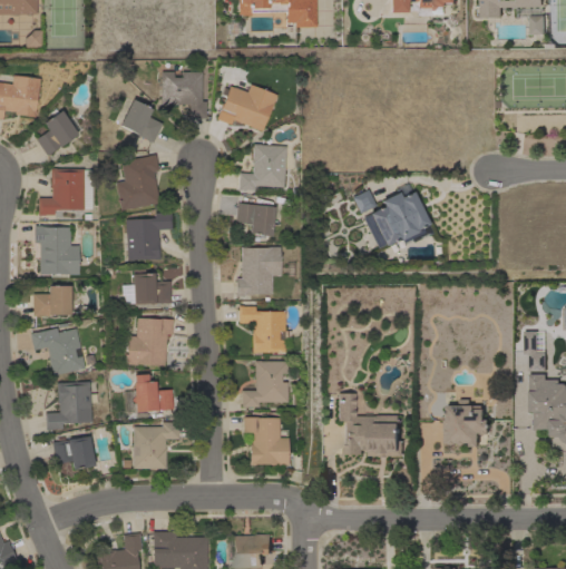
[(0,15),(0,0),(38,0),(39,15),(0,15)]
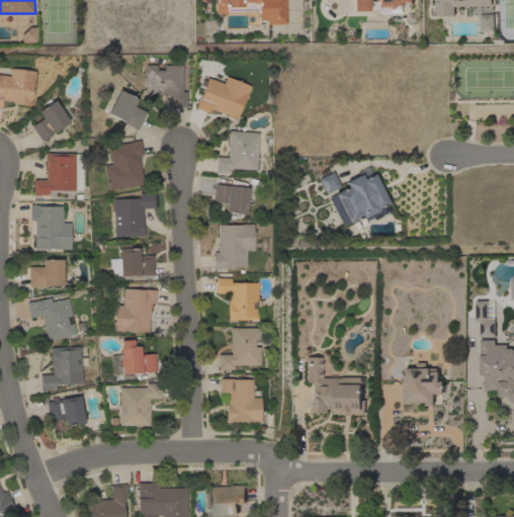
[(269,25),(269,21),(261,21),(261,11),(230,11),(230,14),(222,14),(218,14),(218,0),(289,0),(289,22),(289,25),(269,25)]
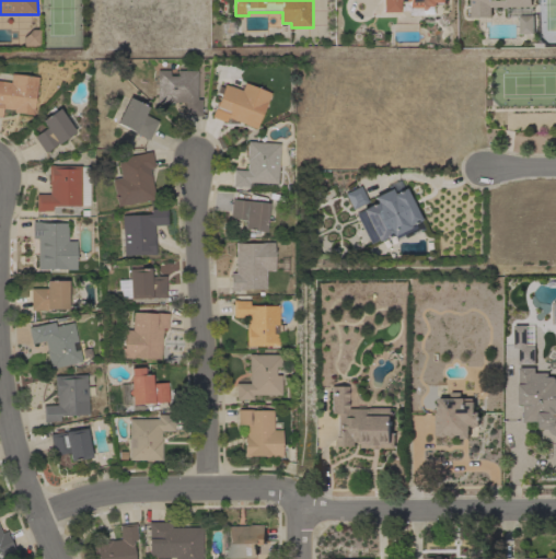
[(450,0),(450,4),(449,4),(449,7),(441,7),(441,8),(438,8),(438,15),(410,15),(410,10),(402,10),(402,12),(384,12),(384,0),(450,0)]
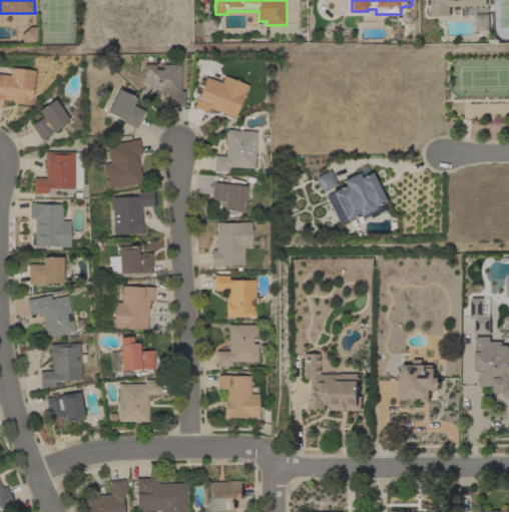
[(434,0),(490,0),(491,7),(454,8),(454,17),(435,17),(434,0)]
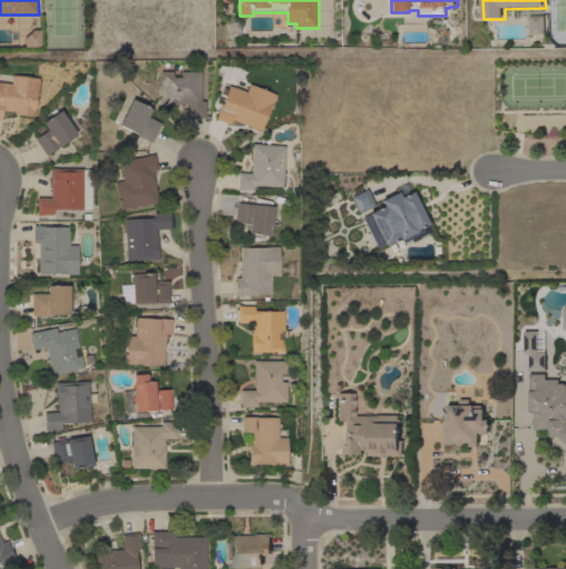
[(547,17),(548,36),(534,37),(533,18),(547,17)]
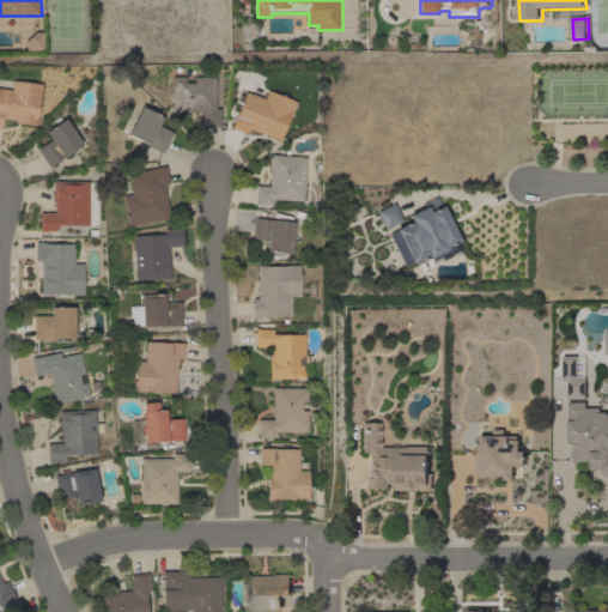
[(175,78),(188,78),(188,84),(198,84),(198,78),(219,78),(218,109),(224,109),(224,128),(206,128),(206,113),(195,113),(195,114),(182,114),(182,113),(175,113),(175,78)]
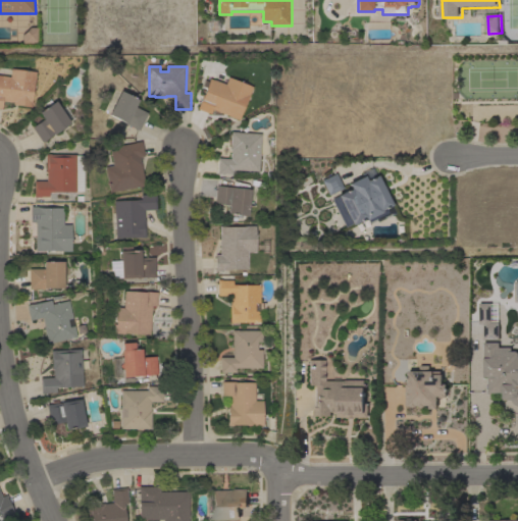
[(0,75),(12,77),(13,69),(39,72),(37,90),(36,90),(34,107),(15,105),(15,103),(5,101),(4,109),(0,108),(0,75)]
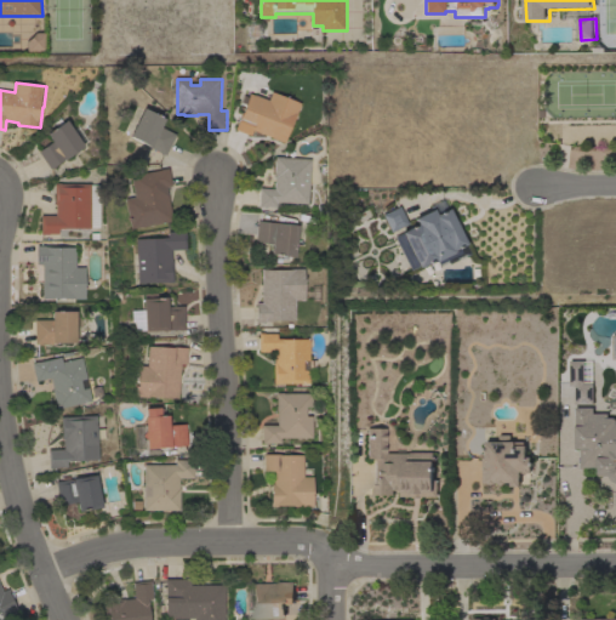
[(303,104),(287,144),(256,131),(254,137),(238,131),(252,95),(271,102),(274,92),(303,104)]
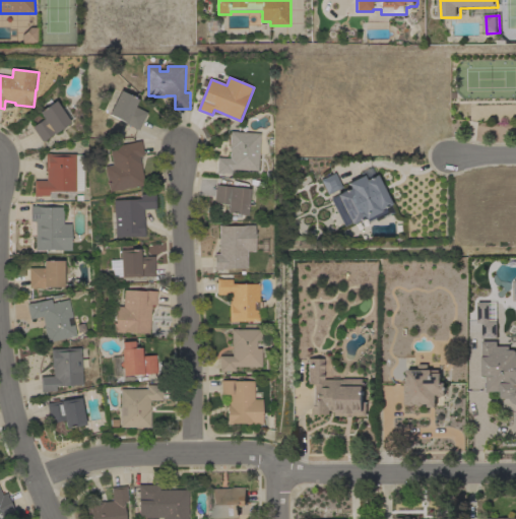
[(122,91),(140,101),(136,107),(149,114),(140,131),(125,123),(125,122),(110,115),(122,91)]
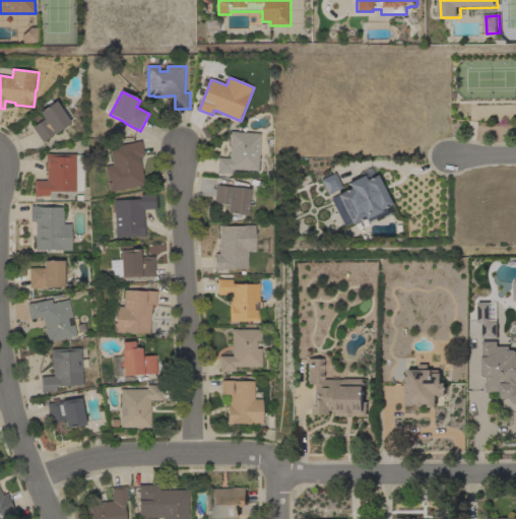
[(72,123),(44,142),(35,128),(46,120),(41,112),(57,102),(72,123)]
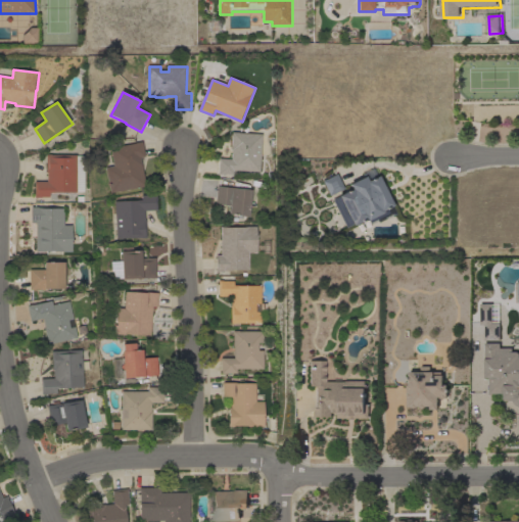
[(262,173),(235,171),(235,176),(220,175),(221,158),(233,159),(234,151),(233,151),(234,132),(241,133),(264,135),(262,173)]
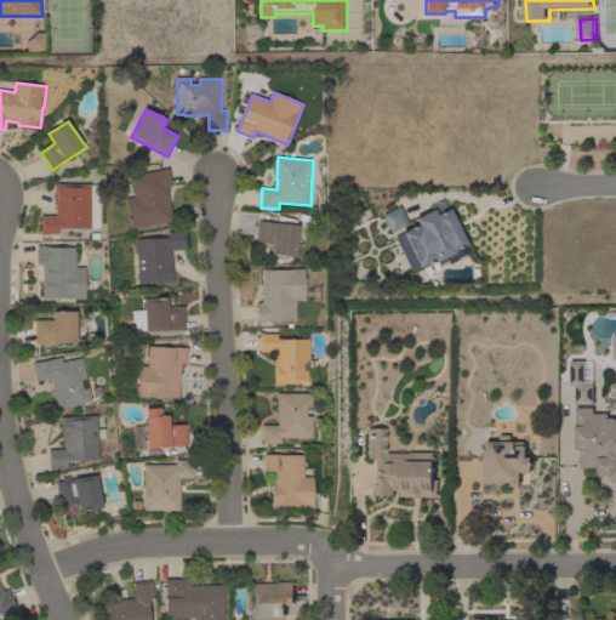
[(127,199),(137,198),(132,177),(171,169),(175,187),(169,188),(176,221),(133,229),(127,199)]
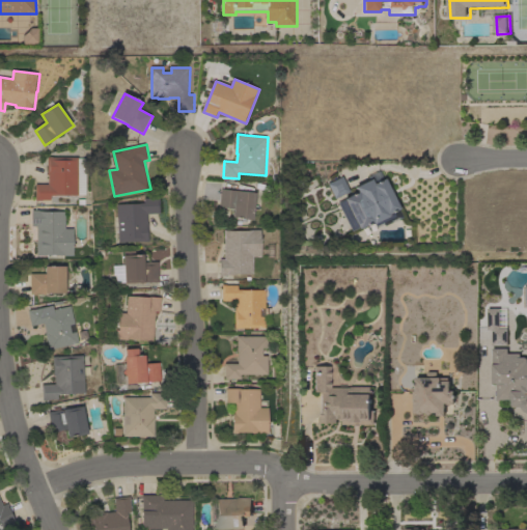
[(86,159),(86,194),(80,194),(80,195),(57,195),(57,196),(52,196),(52,200),(44,200),(44,201),(37,201),(37,185),(50,185),(50,175),(49,175),(49,158),(54,158),(80,158),(80,159),(86,159)]
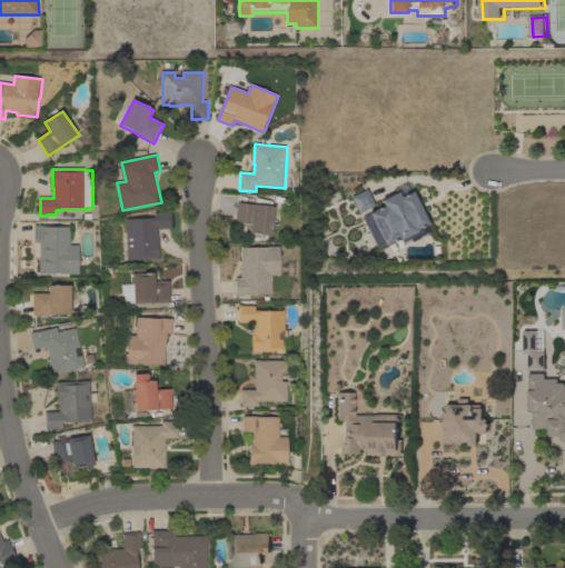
[(369,190),(377,206),(362,213),(354,198),(369,190)]
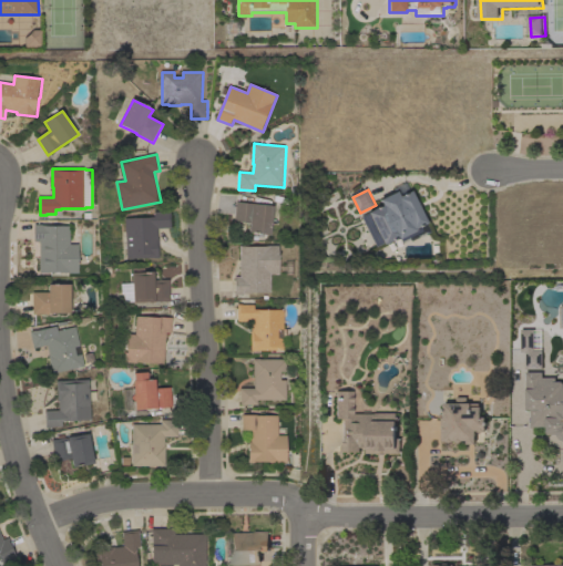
[(401,239),(400,237),(385,245),(384,244),(377,247),(362,218),(369,215),(368,213),(371,211),(371,212),(384,205),(381,201),(398,192),(401,197),(412,192),(432,232),(413,240),(412,236),(403,242),(402,238),(401,239)]
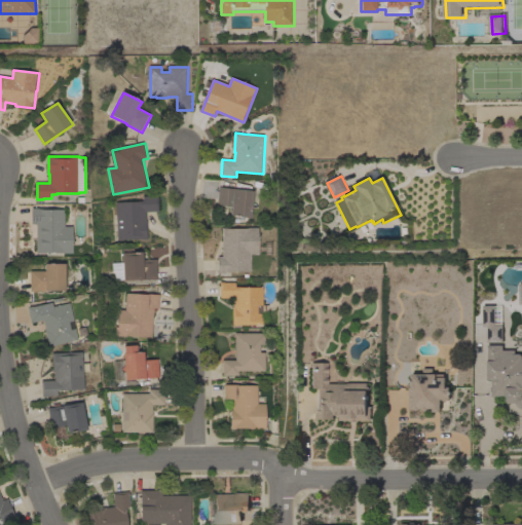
[(252,218),(232,216),(233,208),(218,205),(220,188),(255,191),(252,218)]
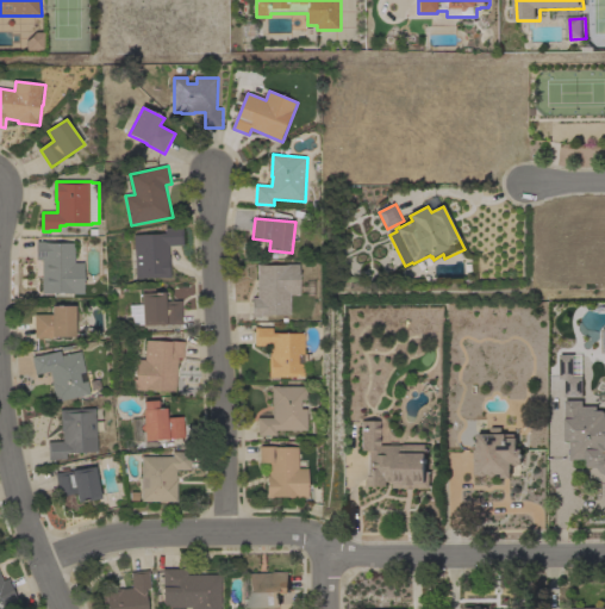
[(136,235),(168,234),(168,229),(185,228),(185,246),(170,247),(170,258),(172,258),(173,278),(138,279),(136,235)]
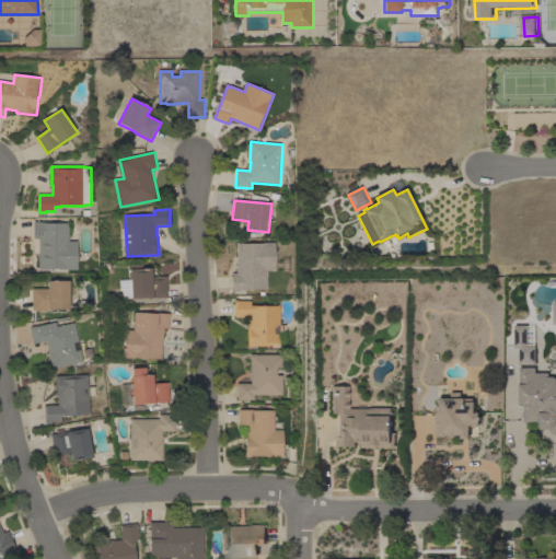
[(70,242),(79,242),(79,243),(80,243),(80,252),(79,252),(79,270),(62,270),(62,268),(50,269),(50,270),(41,270),(41,239),(35,239),(35,222),(46,222),(46,223),(70,223),(70,242)]
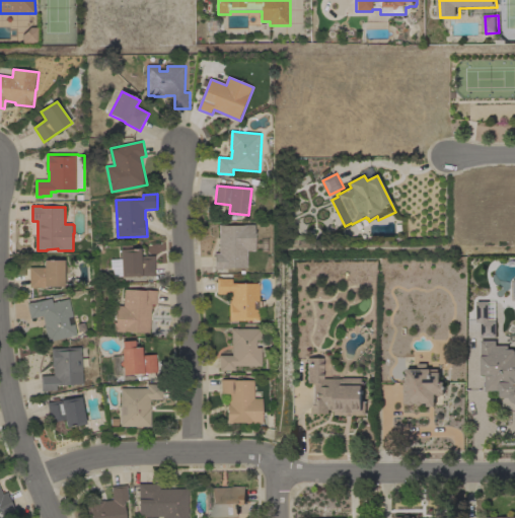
[(256,250),(248,250),(248,268),(231,269),(231,270),(216,270),(216,254),(221,254),(221,226),(245,226),(245,225),(256,225),(256,250)]
